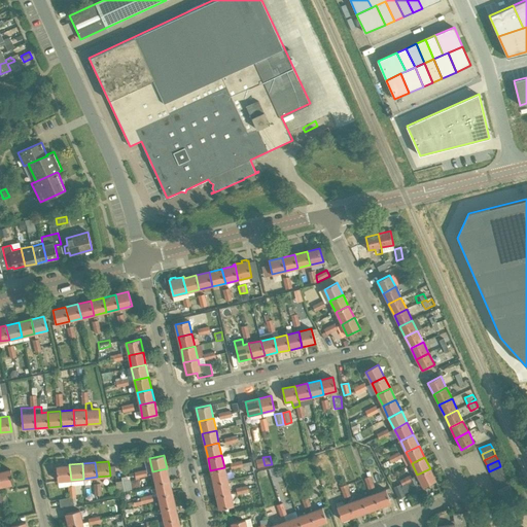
[(71,480),(69,464),(57,466),(58,482),(59,481),(59,486),(67,486),(66,480),(71,480)]
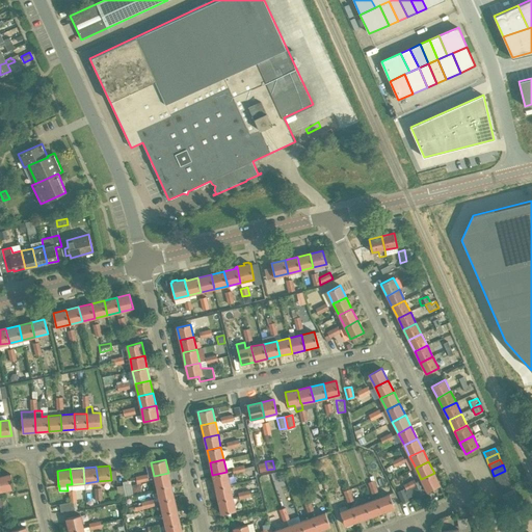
[(508,476),(505,471),(494,476),(497,481),(508,476)]
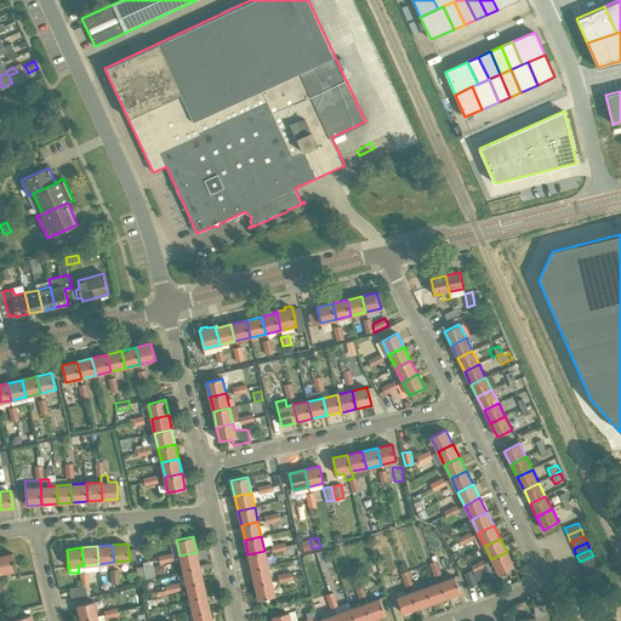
[(265,551),(248,554),(251,570),(268,567),(265,551)]
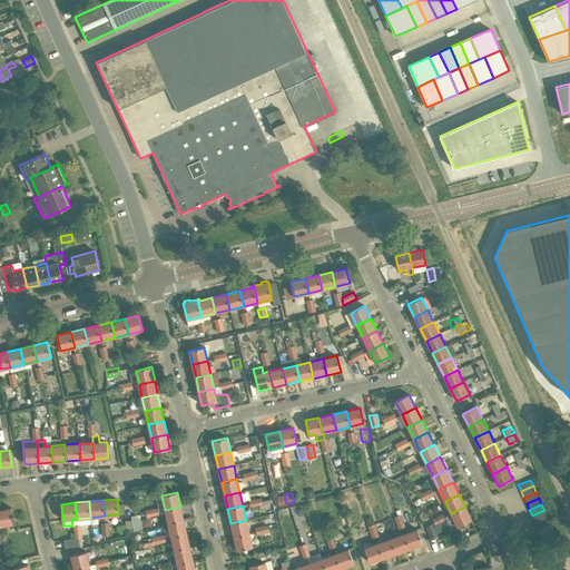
[(180,507),(165,510),(168,523),(183,520),(180,507)]
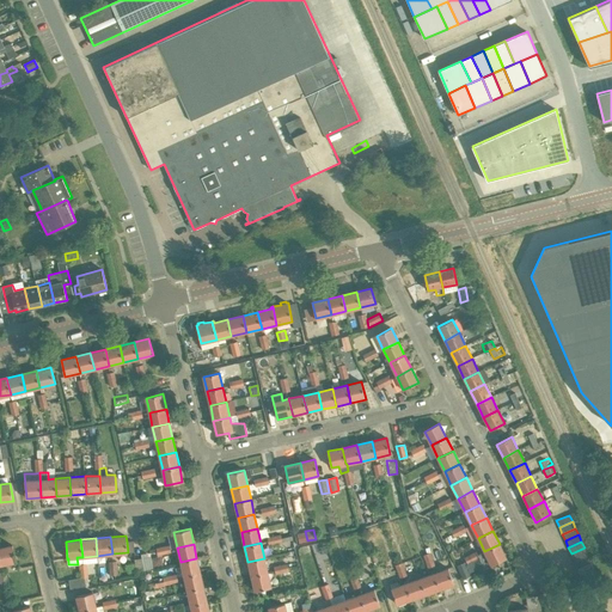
[(491,565),(507,558),(500,544),(484,551),(478,555),(479,558),(484,568),(491,565)]
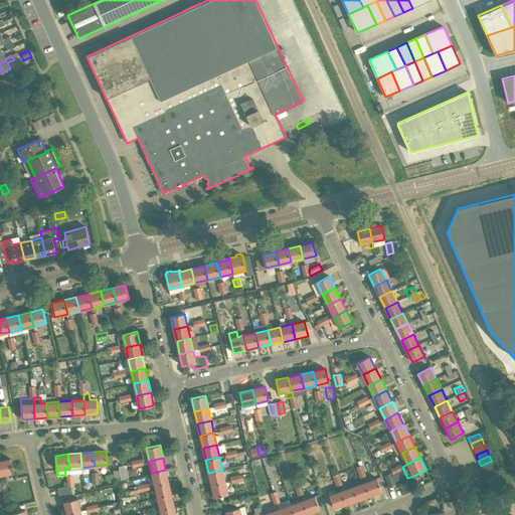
[(0,461),(0,471),(1,476),(13,473),(11,459),(0,461)]
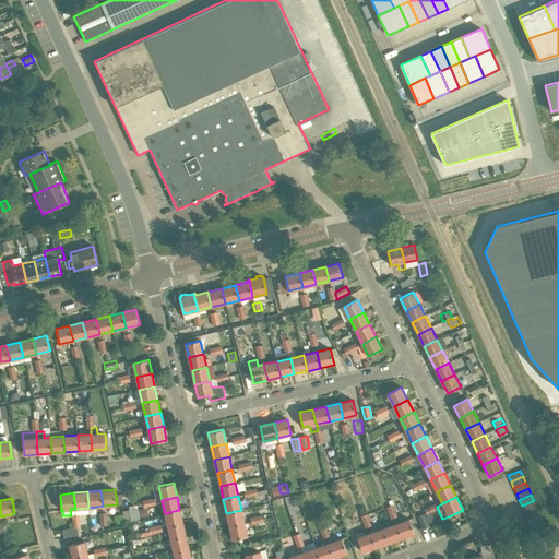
[(534,500),(522,506),(524,512),(536,507),(534,500)]
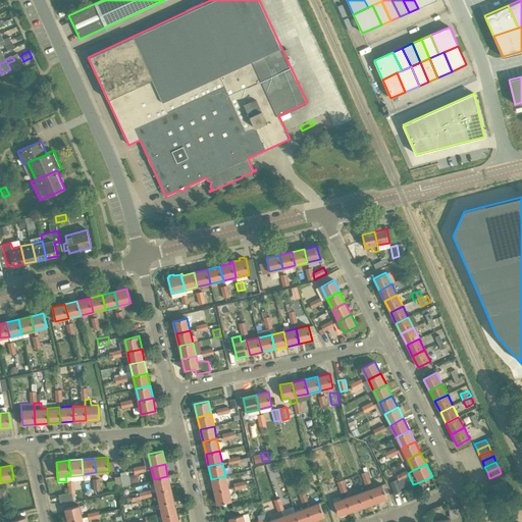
[(120,476),(122,486),(131,485),(131,484),(128,476),(127,471),(120,473),(120,476)]
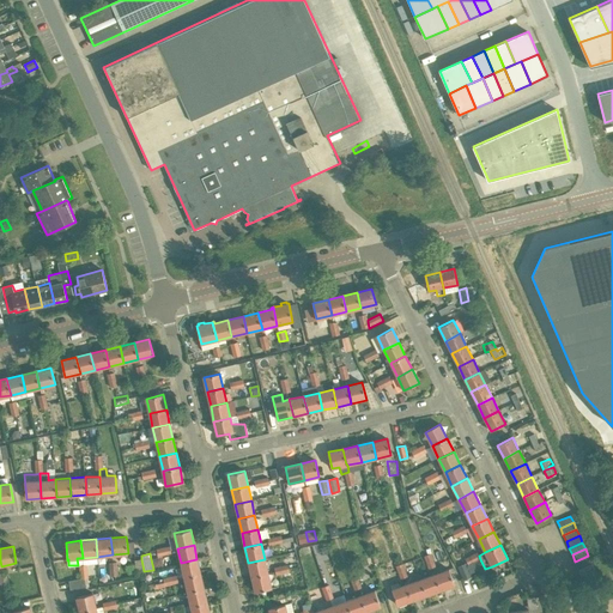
[(592,562),(588,556),(575,562),(578,568),(592,562)]
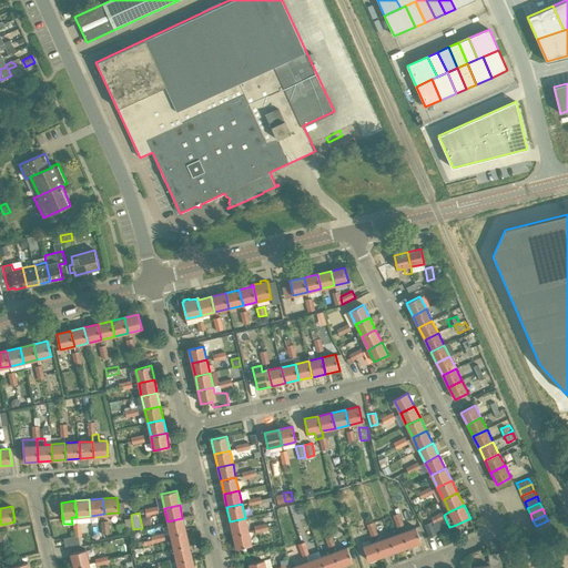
[(140,518),(142,527),(151,525),(150,520),(145,517),(140,518)]
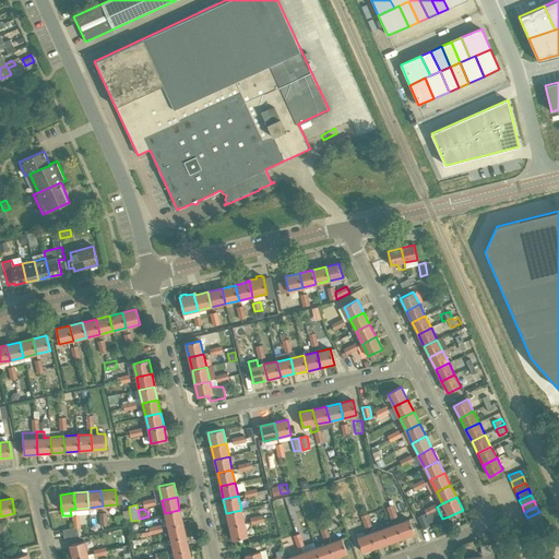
[(129,510),(122,511),(125,523),(131,521),(129,510)]
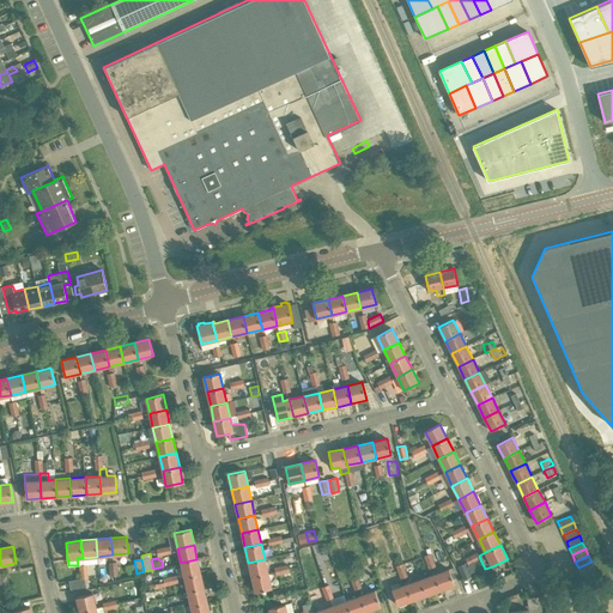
[(200,574),(196,559),(181,563),(184,577),(200,574)]
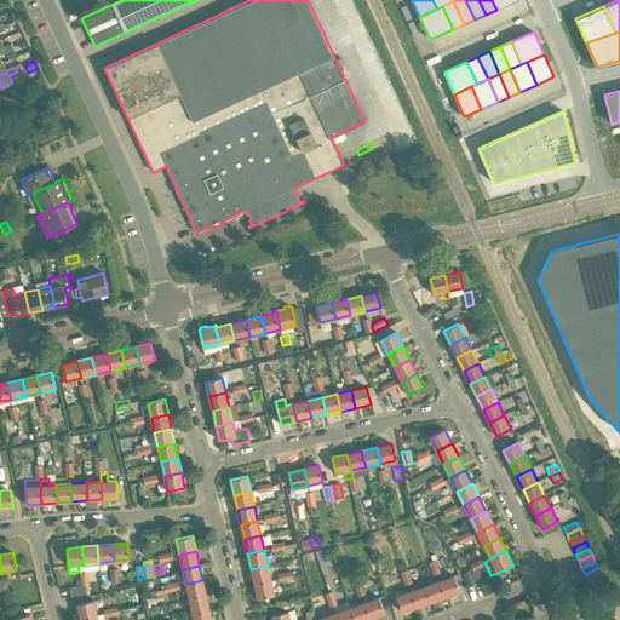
[(268,566),(251,569),(254,584),(270,580),(268,566)]
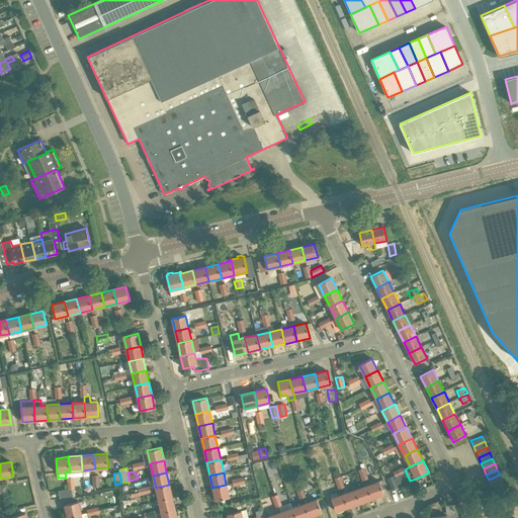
[(399,484),(396,478),(394,475),(387,478),(393,488),(399,484)]
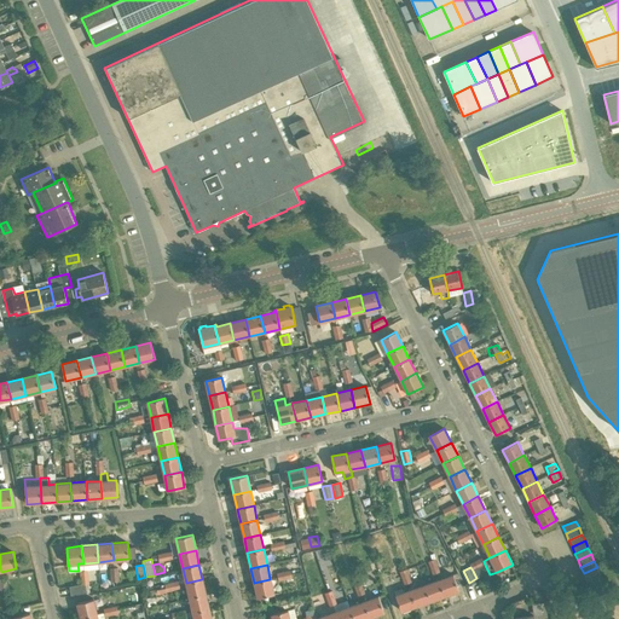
[(600,576),(597,570),(584,576),(588,582),(600,576)]
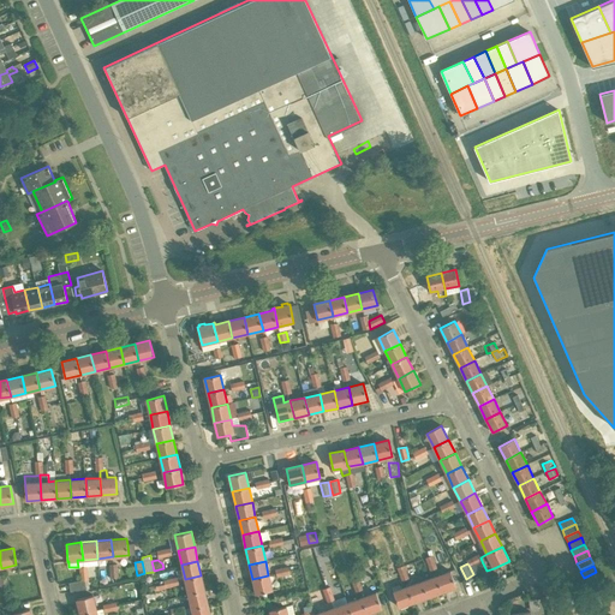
[(451,572),(436,577),(441,592),(455,587),(451,572)]
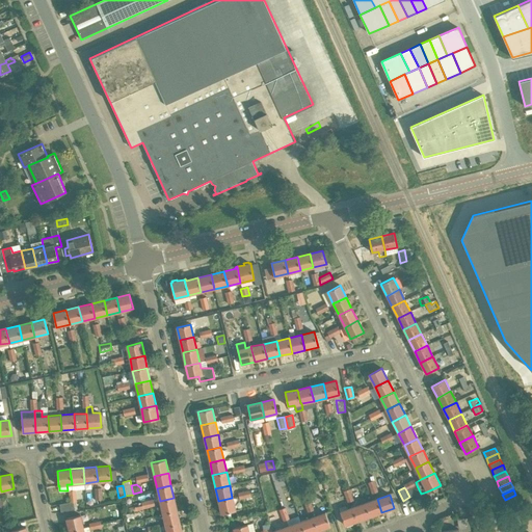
[(174,498),(160,501),(163,513),(177,510),(174,498)]
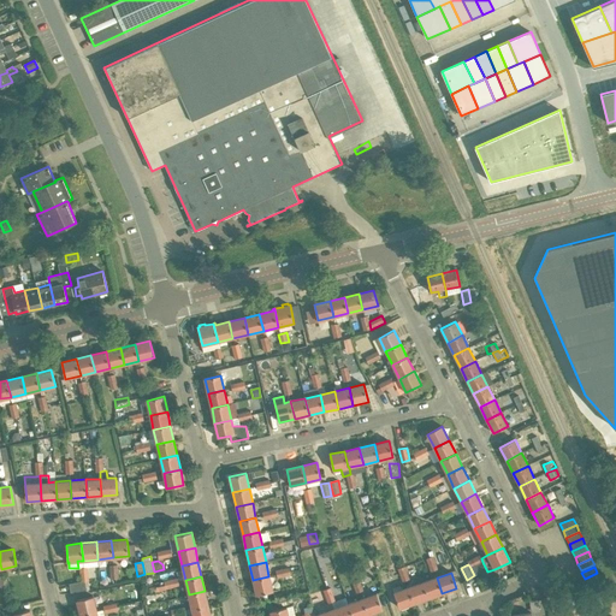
[(268,576),(253,580),(256,594),(272,591),(268,576)]
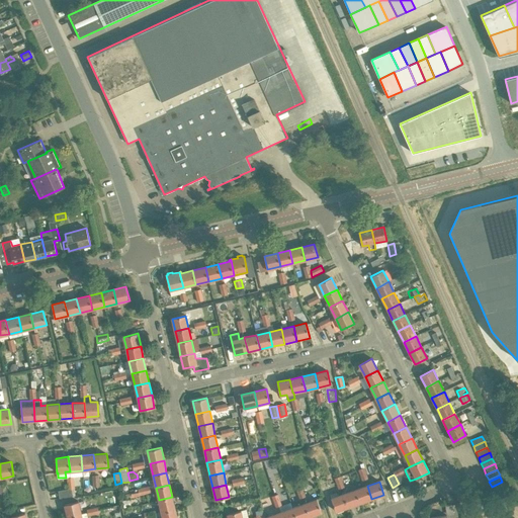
[(367,486),(355,490),(360,503),(371,499),(367,486)]
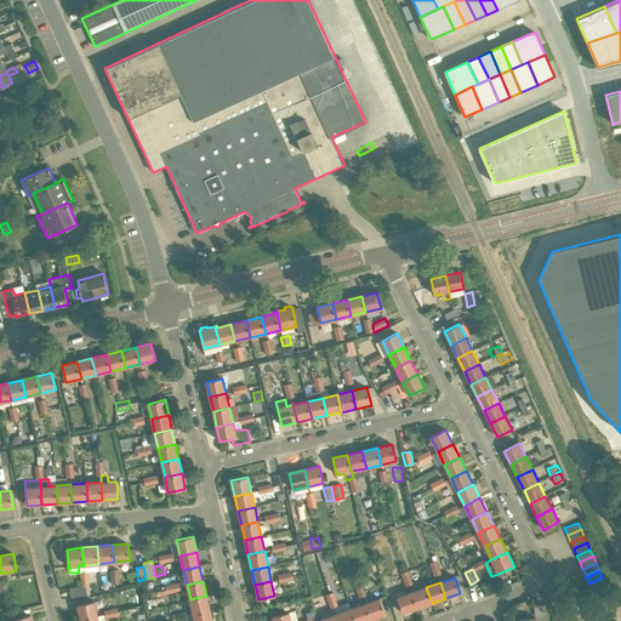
[(86,586),(81,586),(69,588),(72,598),(87,594),(86,586)]
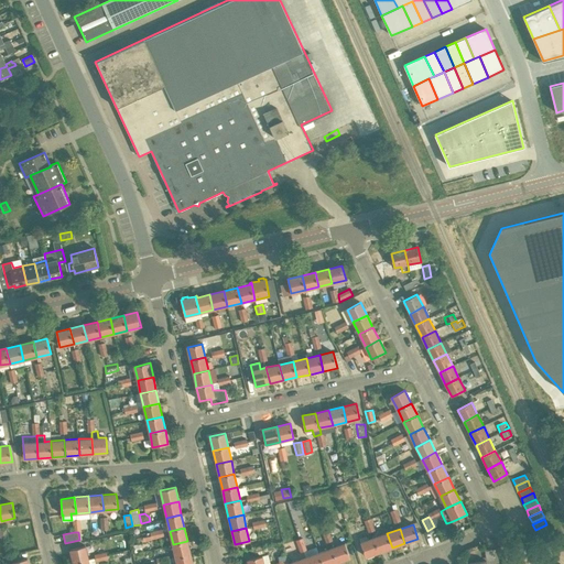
[(392,548),(387,533),(373,538),(379,552),(392,548)]
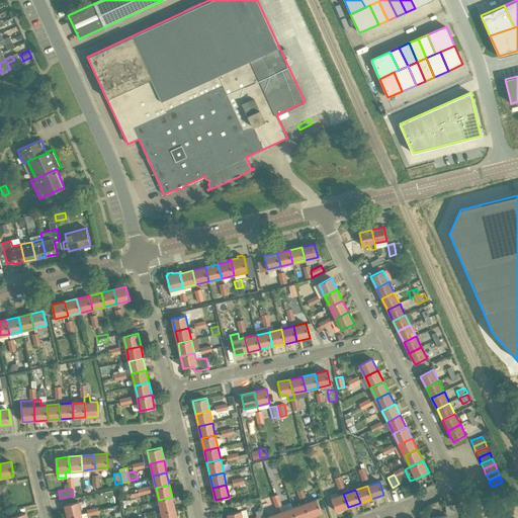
[(348,507),(343,494),(331,498),(336,512),(348,507)]
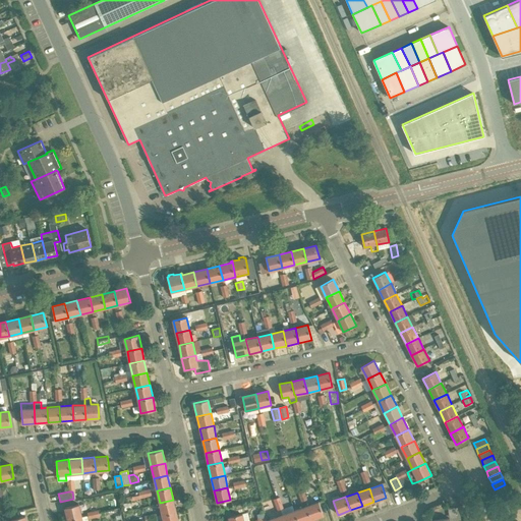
[(176,513),(173,500),(160,503),(162,516),(176,513)]
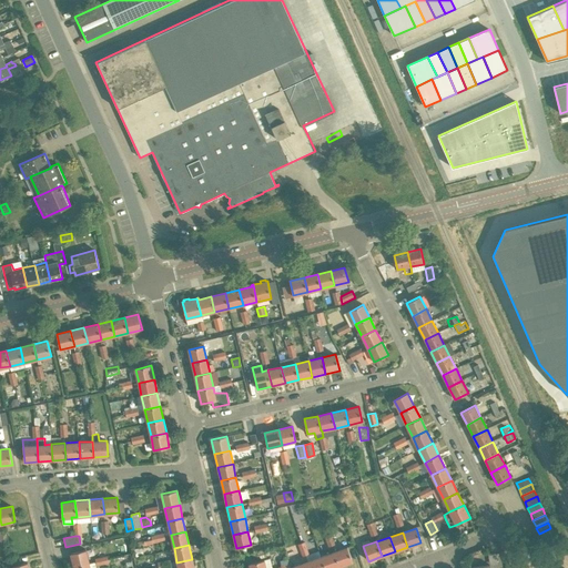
[(347,547),(334,553),(338,567),(352,563),(347,547)]
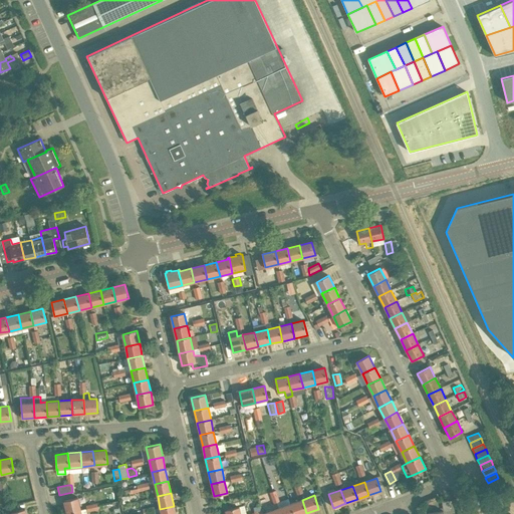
[(66,513),(81,510),(78,497),(63,501),(66,513)]
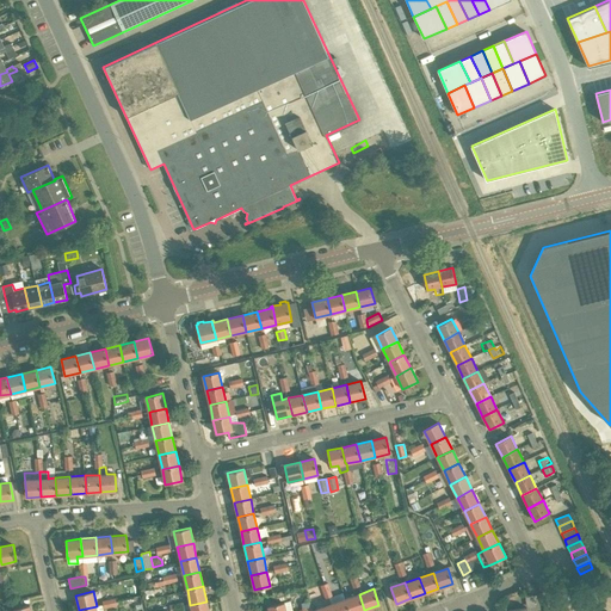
[(275,594),(277,602),(287,599),(285,592),(275,594)]
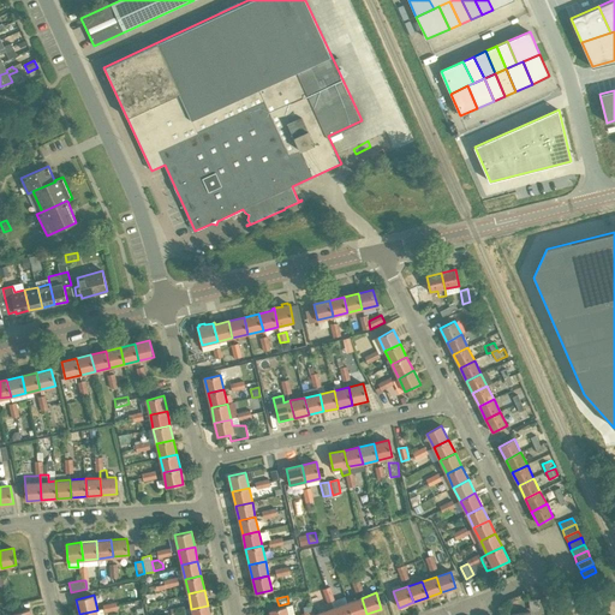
[(363,614),(366,614),(362,598),(347,603),(351,614),(363,614)]
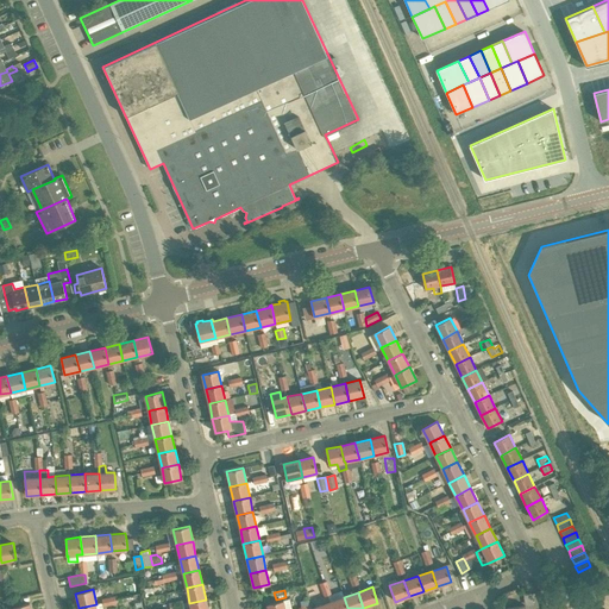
[(347,608),(344,597),(330,602),(332,608),(347,608)]
